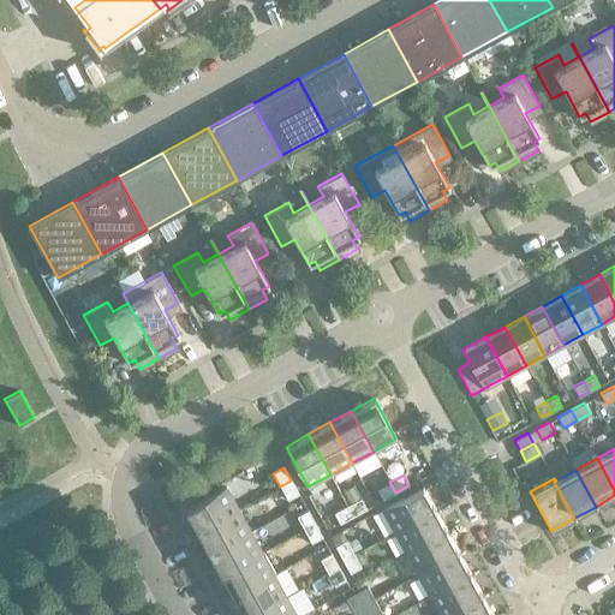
[(298,494),(291,481),(280,487),(287,500),(298,494)]
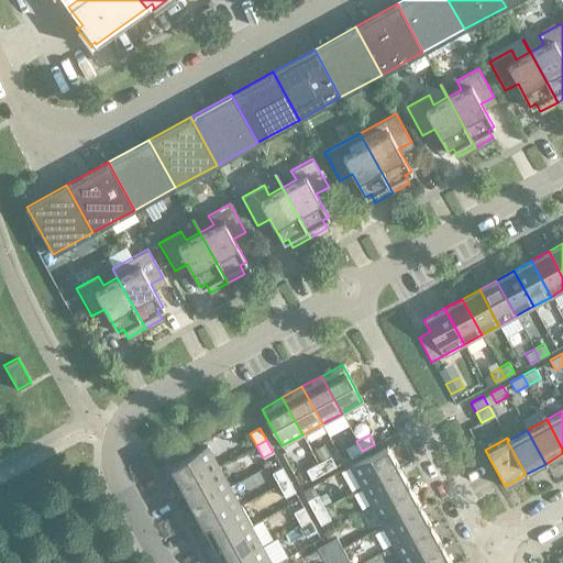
[(362,451),(356,441),(344,448),(350,457),(362,451)]
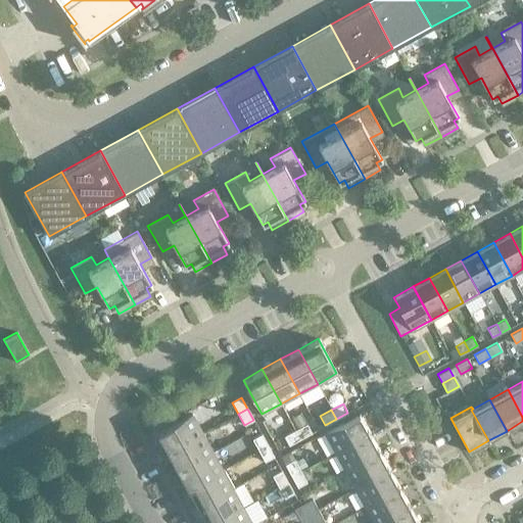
[(300,413),(290,419),(296,429),(306,423),(300,413)]
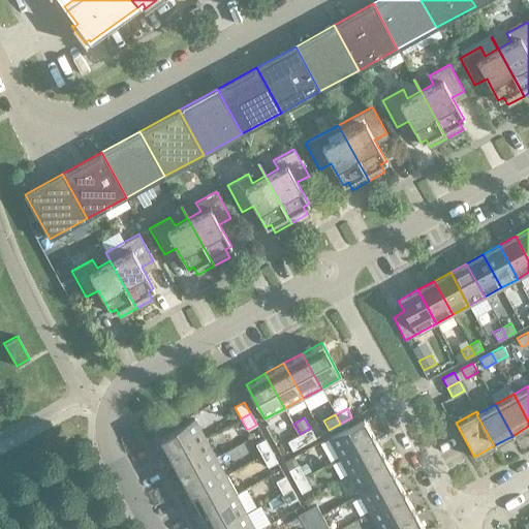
[(159,438),(169,457),(205,438),(194,418),(159,438)]
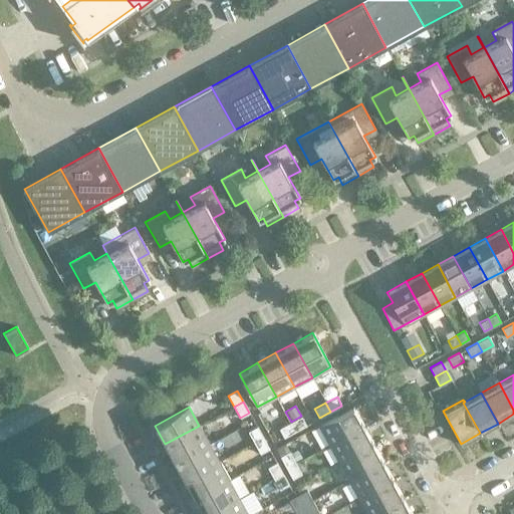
[(362,426),(352,407),(318,425),(329,444),(362,426)]
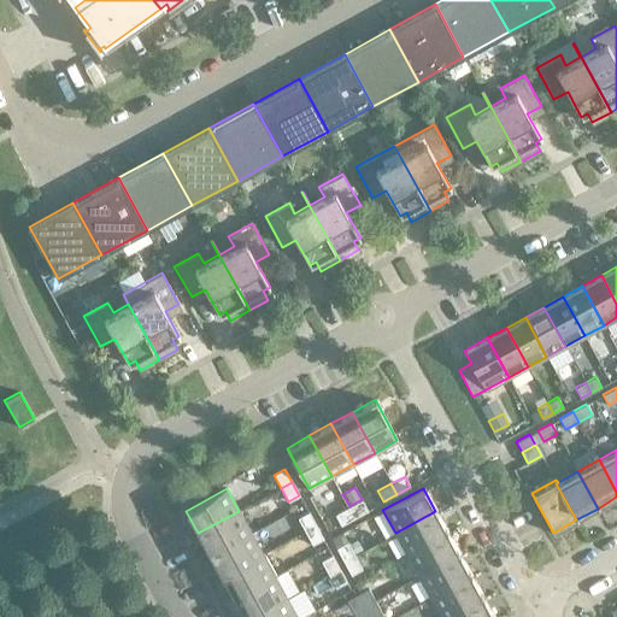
[(350,506),(348,506),(354,517),(368,510),(362,499),(350,506)]
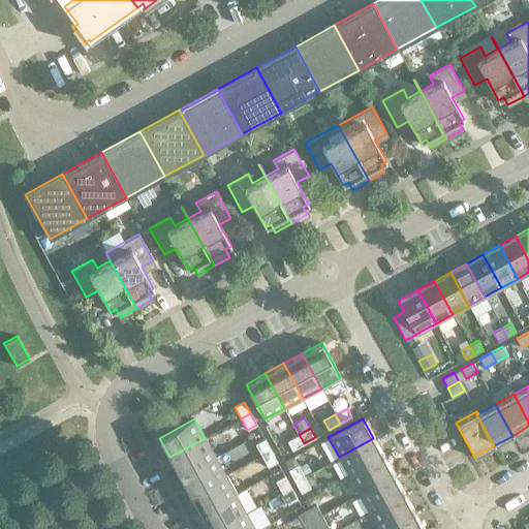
[(304,443),(299,434),(286,440),(291,449),(304,443)]
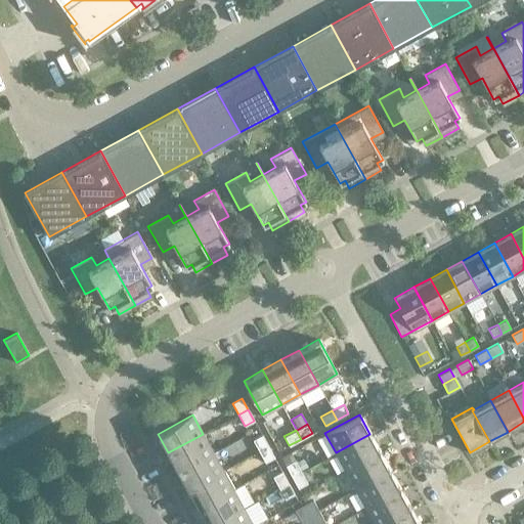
[(213,452),(203,434),(168,452),(178,471),(213,452)]
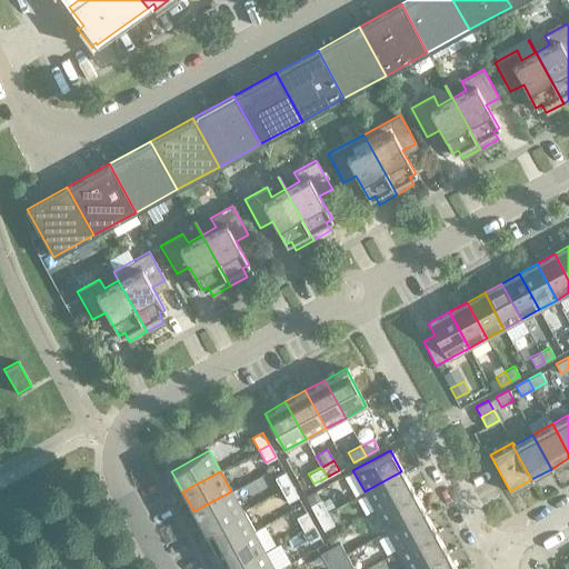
[(412,491),(401,471),(365,491),(375,511),(412,491)]
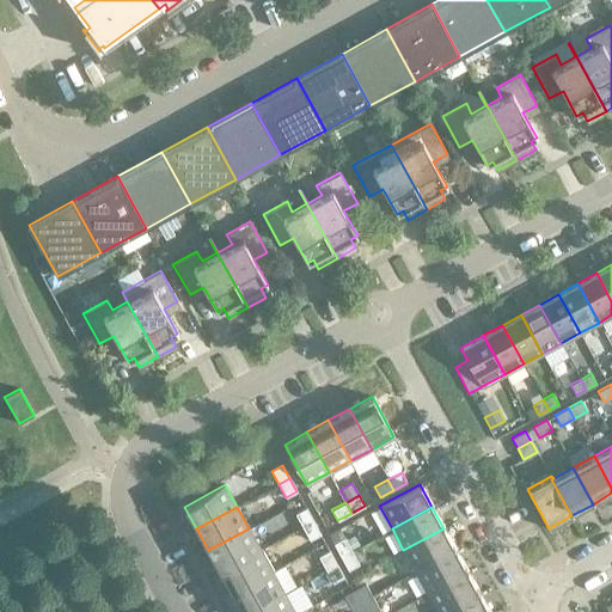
[(312,521),(305,508),(295,513),(303,527),(312,521)]
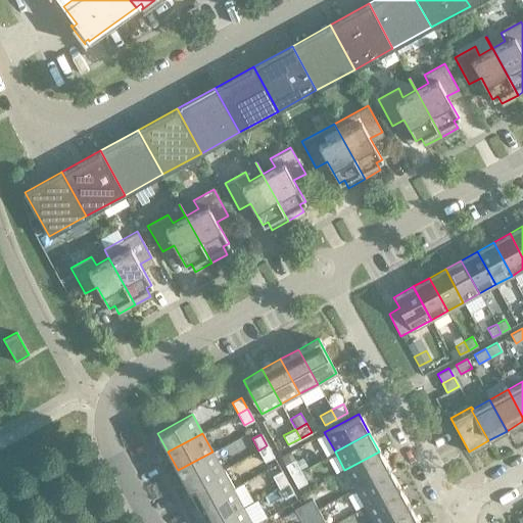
[(274,457),(267,445),(258,450),(265,462),(274,457)]
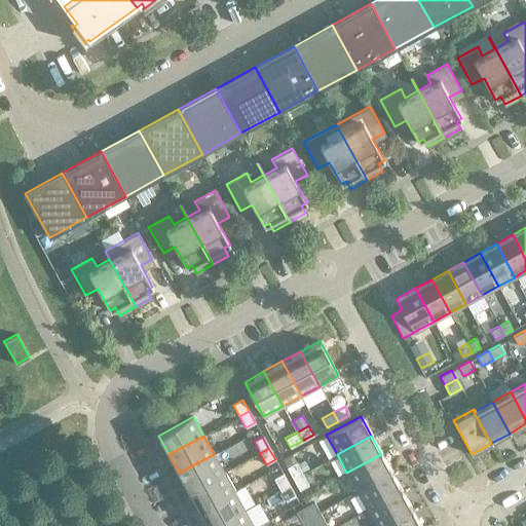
[(224,473),(214,454),(179,473),(189,491),(224,473)]
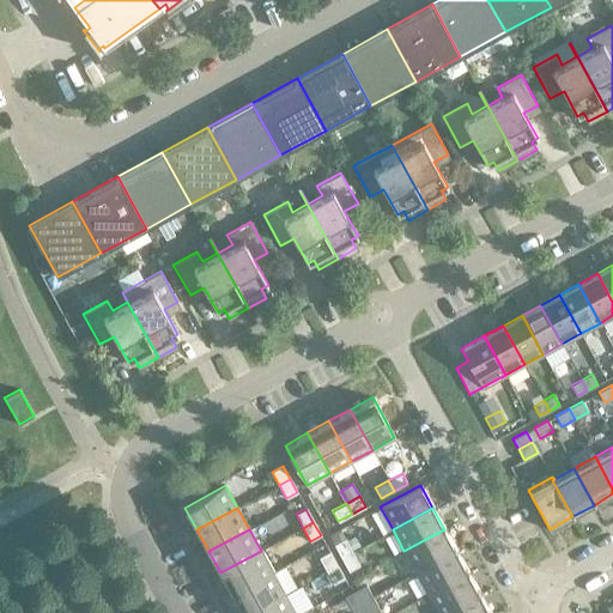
[(456,550),(444,529),(404,551),(416,572),(456,550)]
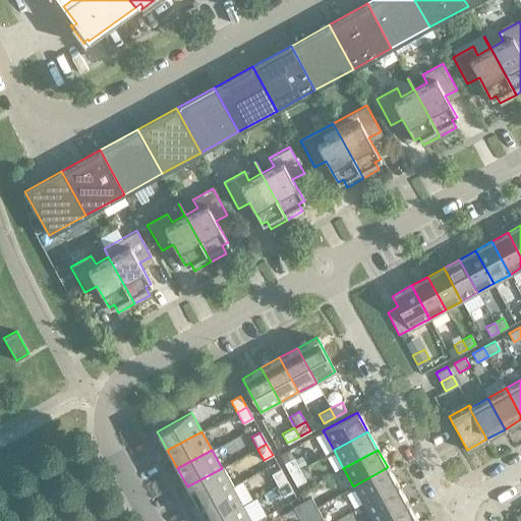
[(301,456),(294,460),(299,469),(305,465),(301,456)]
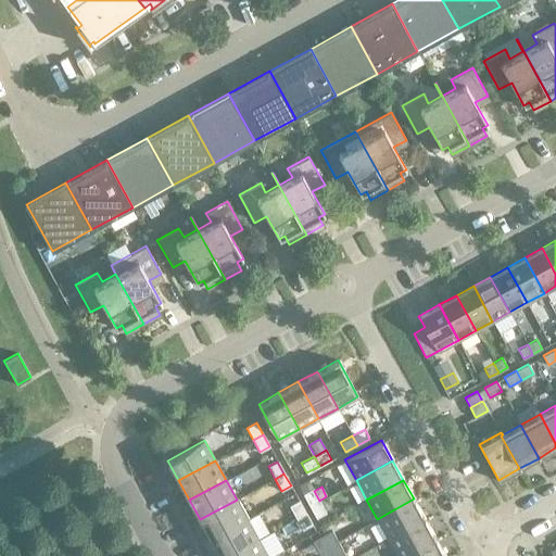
[(313,488),(303,493),(310,505),(319,501),(314,491),(313,488)]
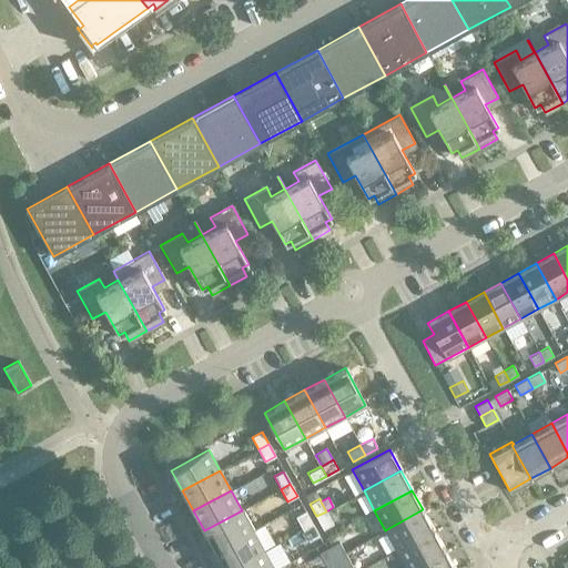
[(434,529),(423,509),(385,530),(396,550),(434,529)]
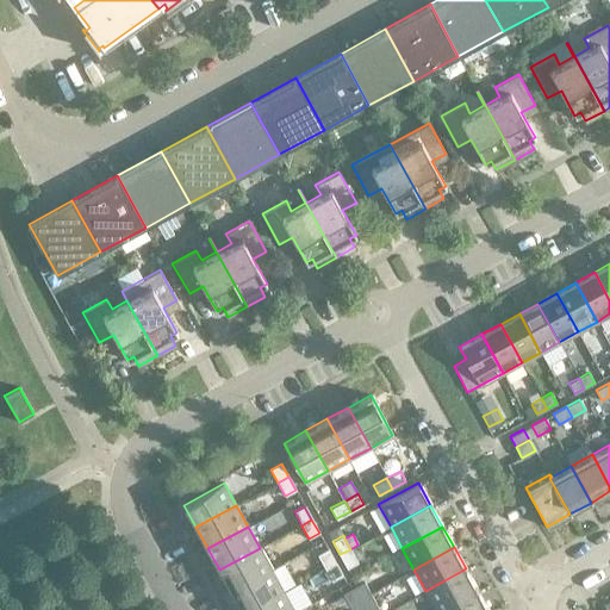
[(271,570),(260,548),(219,570),(231,591),(271,570)]
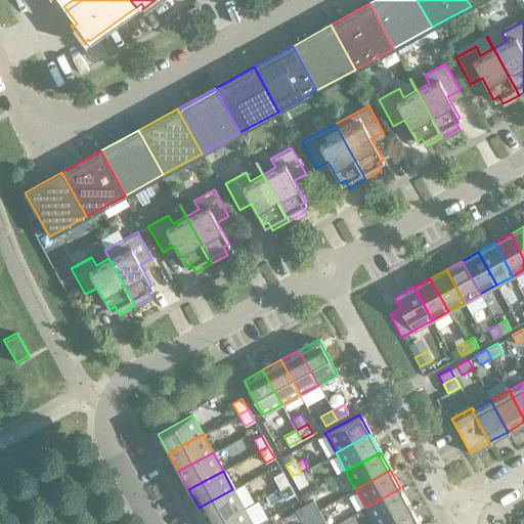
[(288,482),(281,471),(272,476),(278,487),(288,482)]
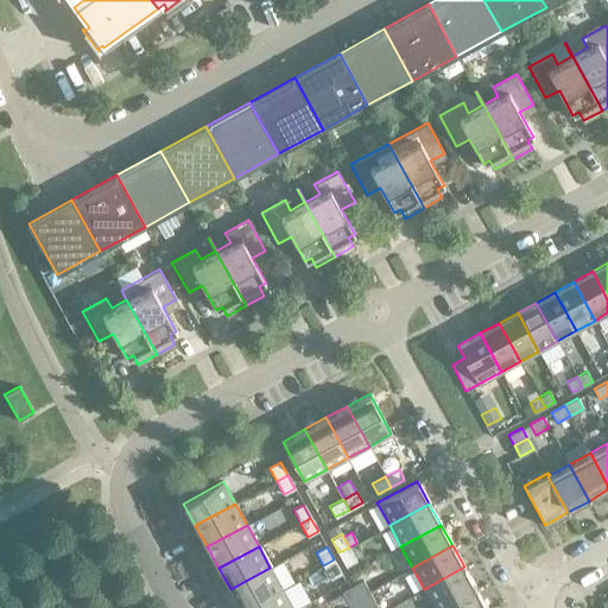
[(356,561),(349,548),(339,552),(346,567),(356,561)]
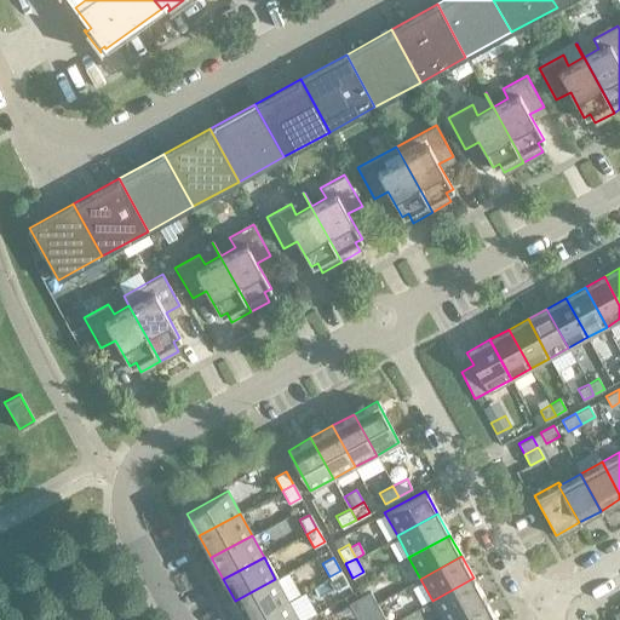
[(348,584),(340,570),(329,577),(337,590),(348,584)]
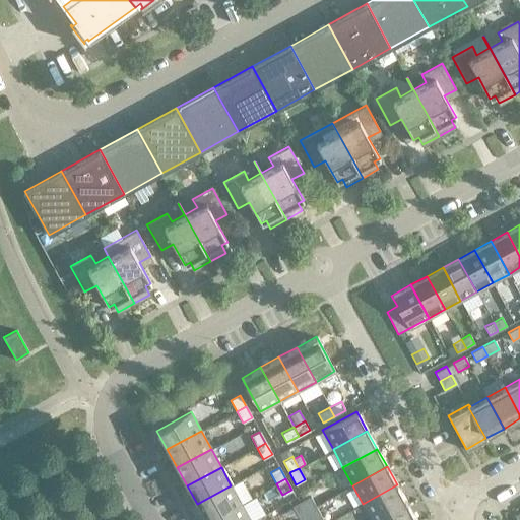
[(375,519),(406,503),(397,484),(363,504),(371,519),(375,519)]
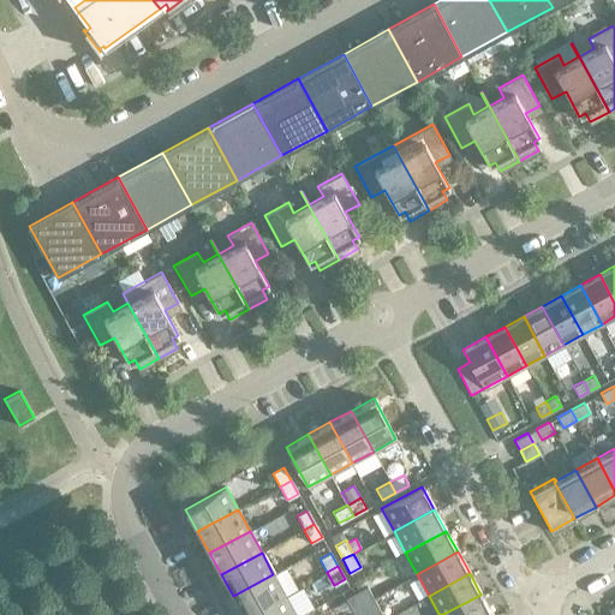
[(248,614),(285,595),(273,574),(233,596),(243,614),(248,614)]
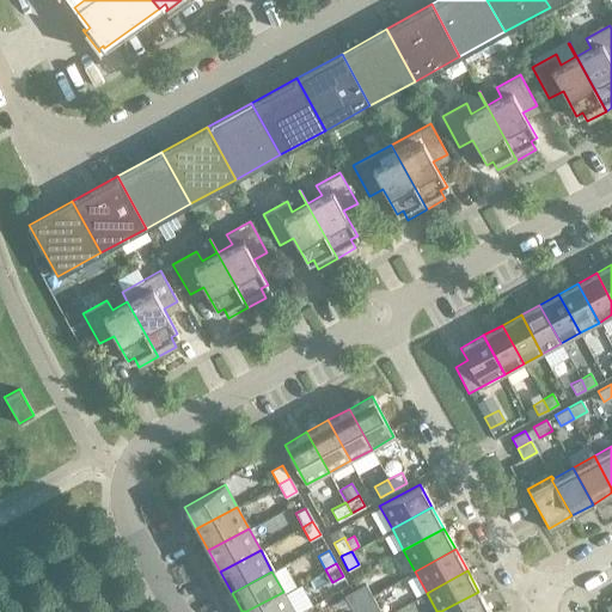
[(365,583),(357,588),(355,589),(362,603),(372,597),(365,583)]
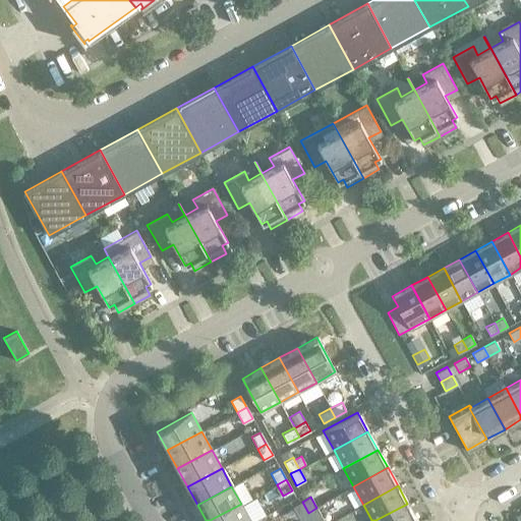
[(308,513),(302,502),(293,507),(299,518),(308,513)]
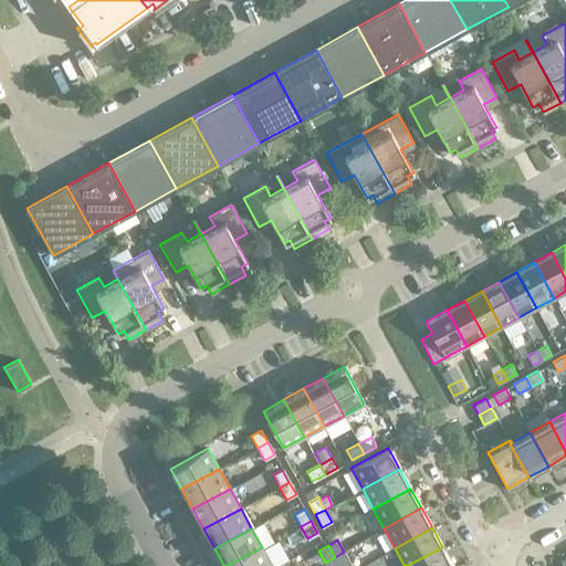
[(272,565),(262,547),(228,565),(272,565)]
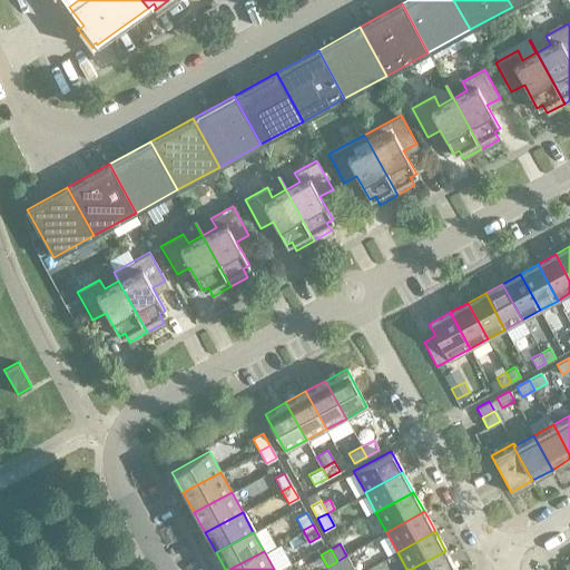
[(455,569),(445,551),(411,569),(455,569)]
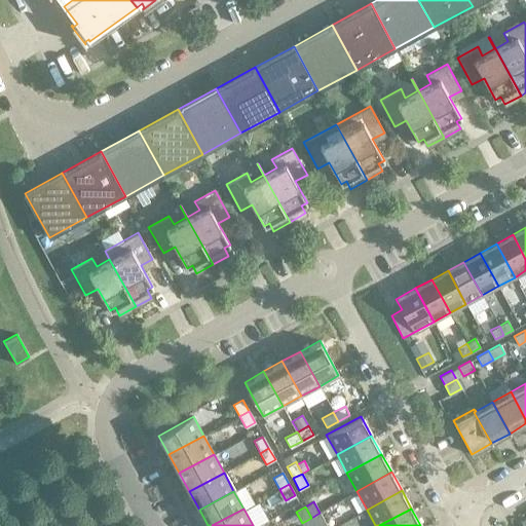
[(323,525),(327,525),(320,513),(311,518),(314,525),(323,525)]
